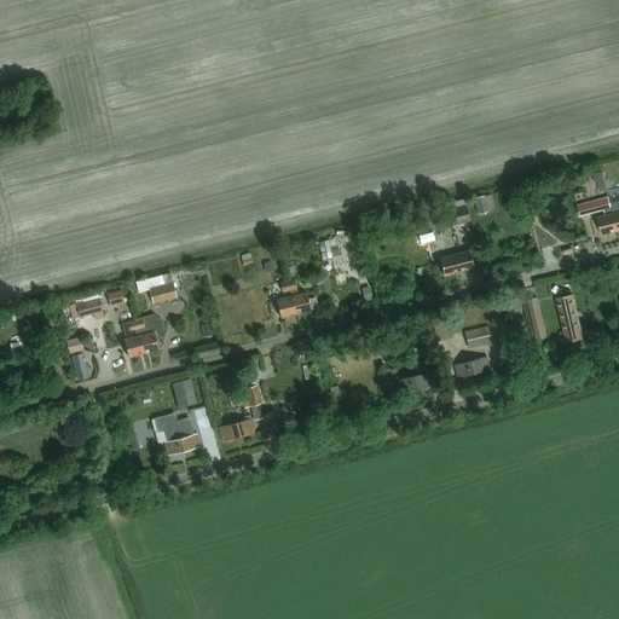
[(599,173),(601,190),(609,189),(607,172),(599,173)]
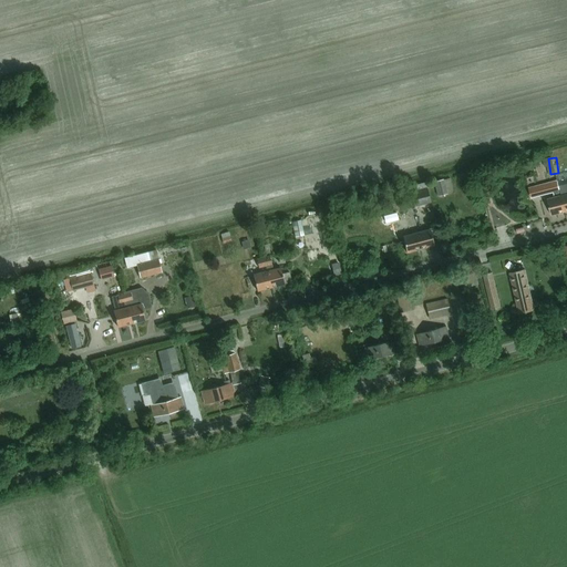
[(434,183),(437,197),(453,193),(450,179),(443,181),(434,183)]
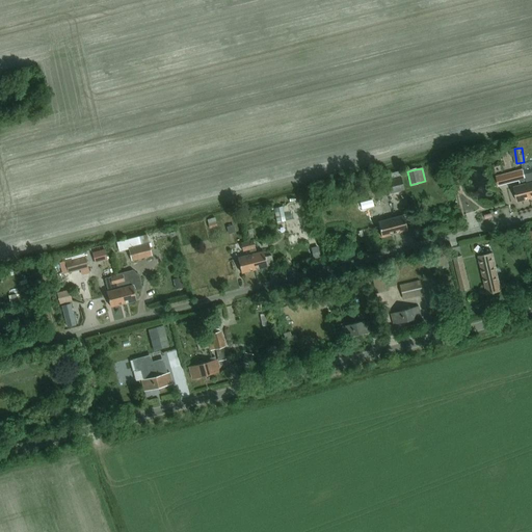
[(527,184),(524,171),(523,170),(497,178),(499,187),(520,182),(521,186),(527,184)]
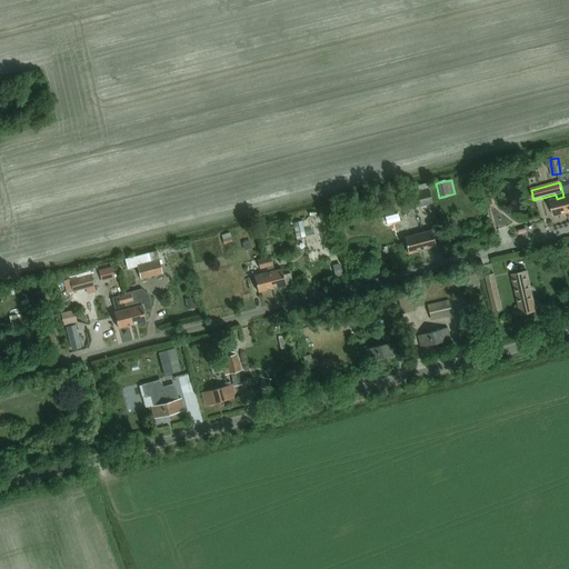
[(431,205),(428,190),(427,190),(426,185),(410,189),(416,209),(431,205)]
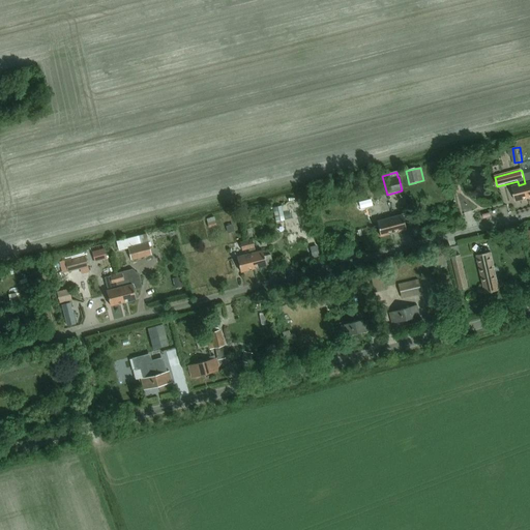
[(516,202),(528,199),(525,183),(519,185),(511,187),(516,202)]
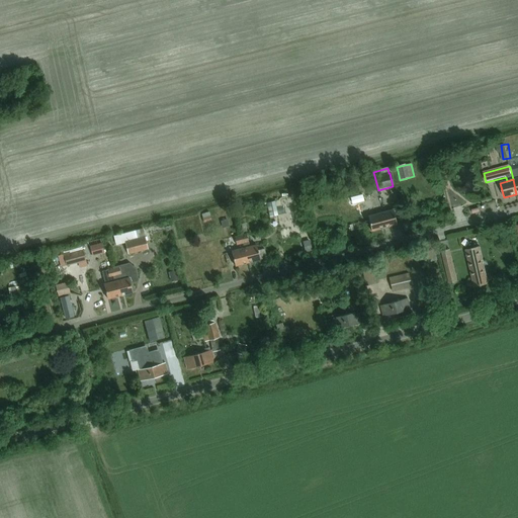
[(369,209),(366,193),(360,194),(363,210),(369,209)]
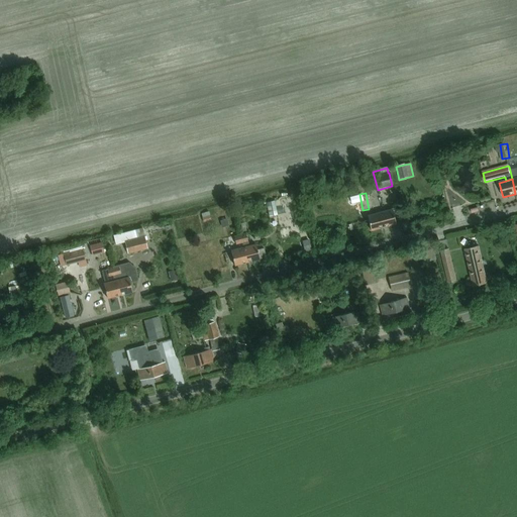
[(277,216),(274,201),(267,203),(270,217),(277,216)]
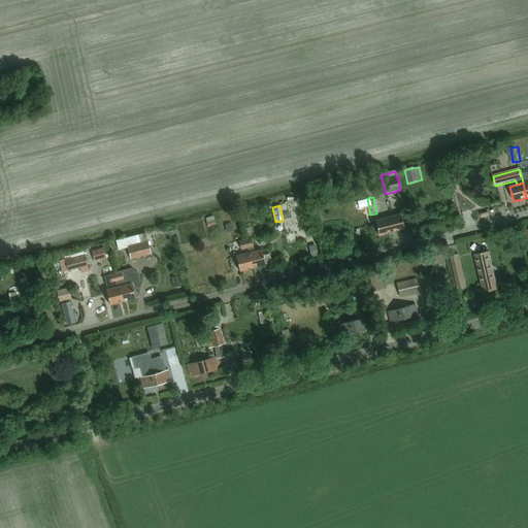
[(208,217),(210,226),(219,224),(217,215),(208,217)]
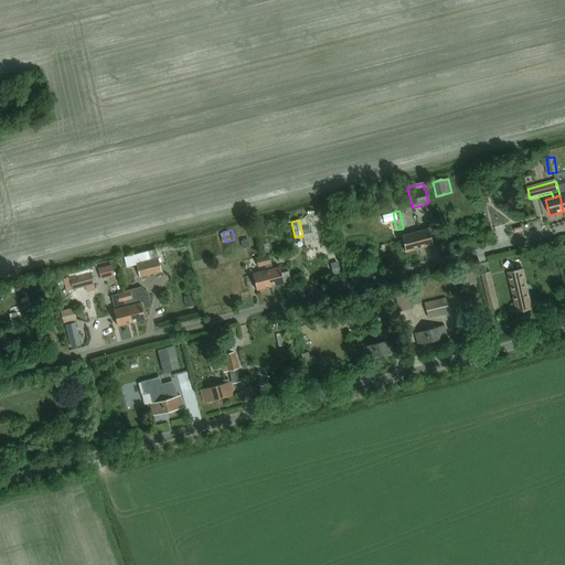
[(428,230),(414,233),(418,249),(433,245),(428,230)]
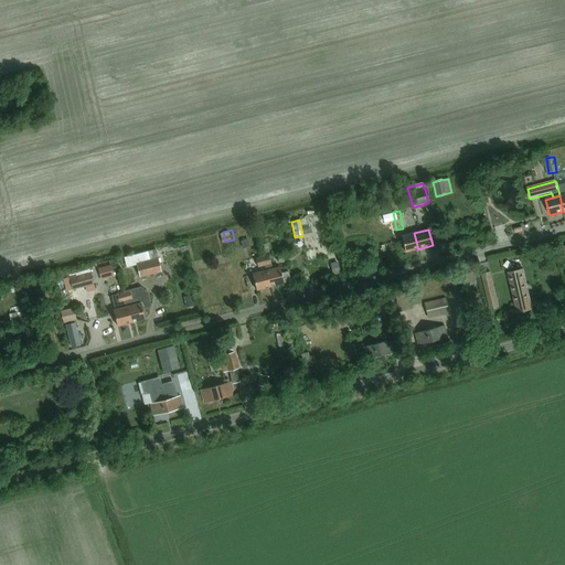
[(414,233),(401,237),(405,253),(418,249),(414,233)]
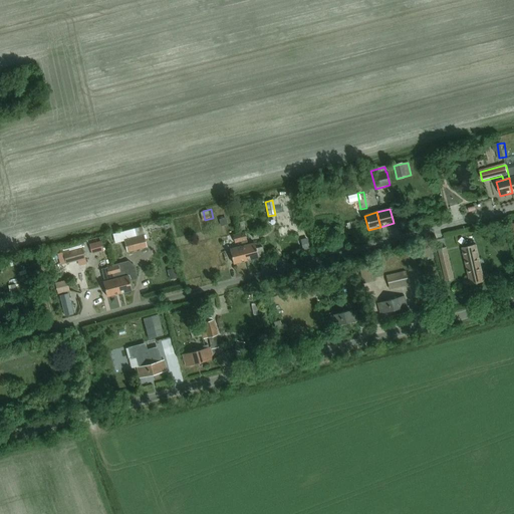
[(147,248),(142,227),(112,234),(115,243),(123,241),(127,253),(147,248)]
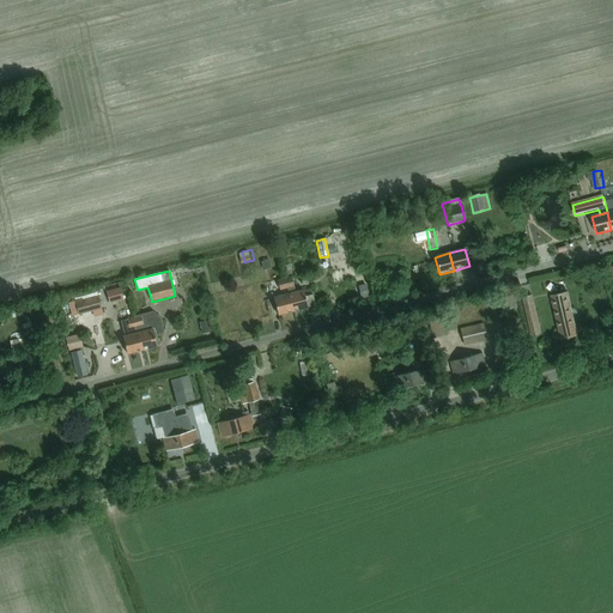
[(285,280),(277,281),(279,291),(287,289),(285,280)]
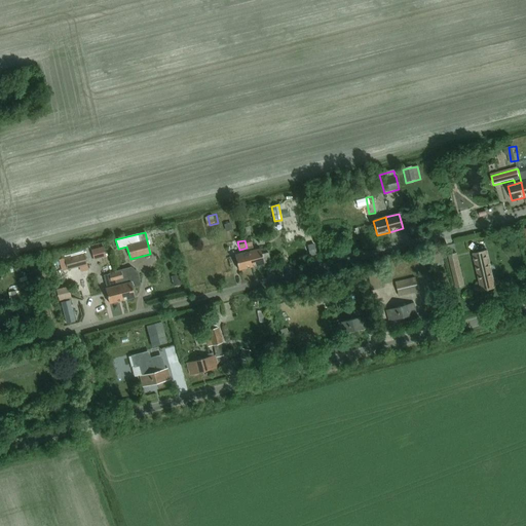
[(106,257),(104,247),(91,250),(94,260),(106,257)]
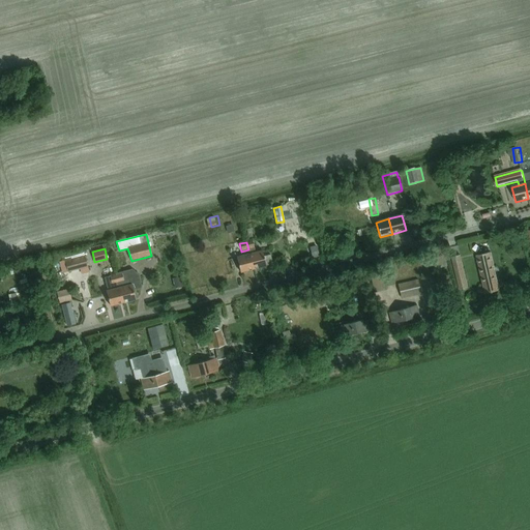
[(249,255),(254,269),(266,266),(262,252),(249,255)]
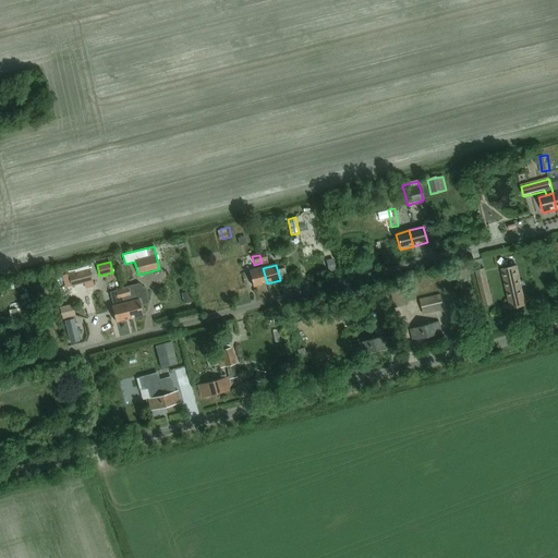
[(501,269),(511,310),(526,306),(517,265),(501,269)]
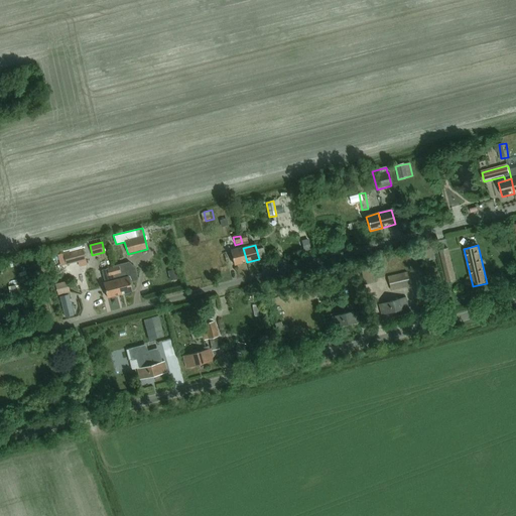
[(234,266),(247,262),(243,248),(230,251),(234,266)]
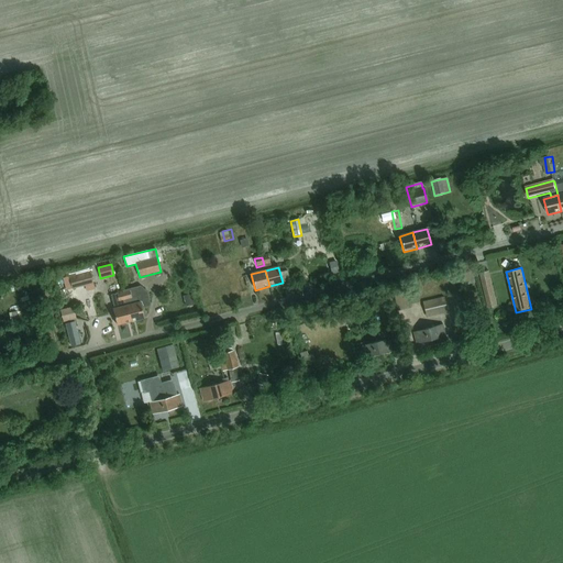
[(94,285),(90,272),(68,277),(72,289),(94,285)]
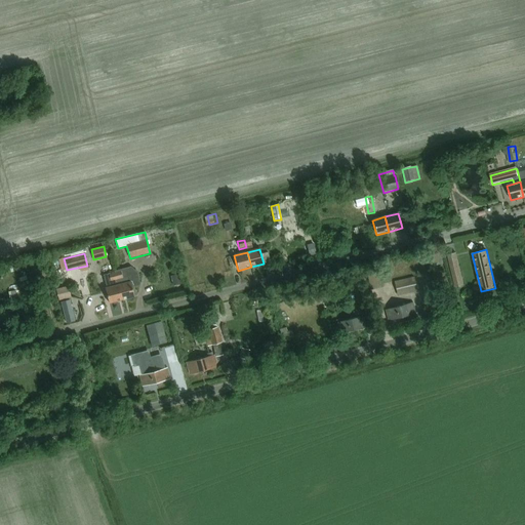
[(455,288),(463,285),(458,263),(450,265),(455,288)]
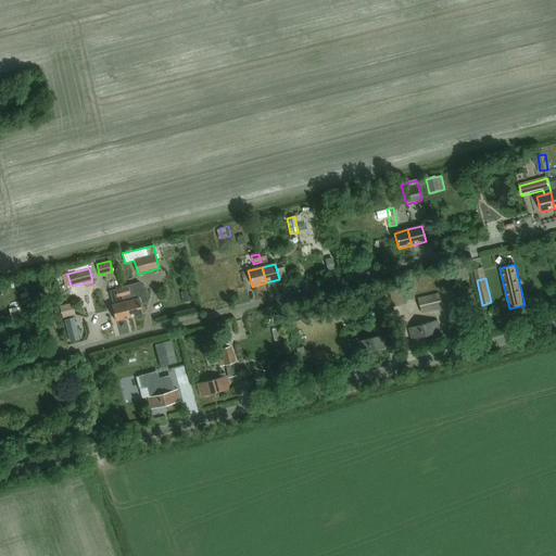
[(122,289),(129,318),(142,315),(140,304),(147,303),(148,301),(146,290),(139,283),(122,288),(122,289)]
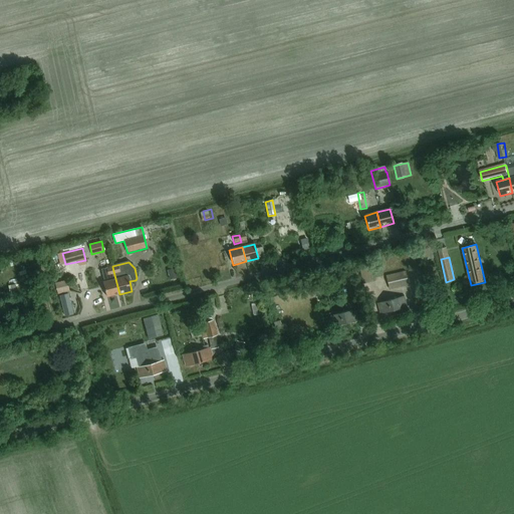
[(358,265),(362,284),(373,282),(369,262),(358,265)]
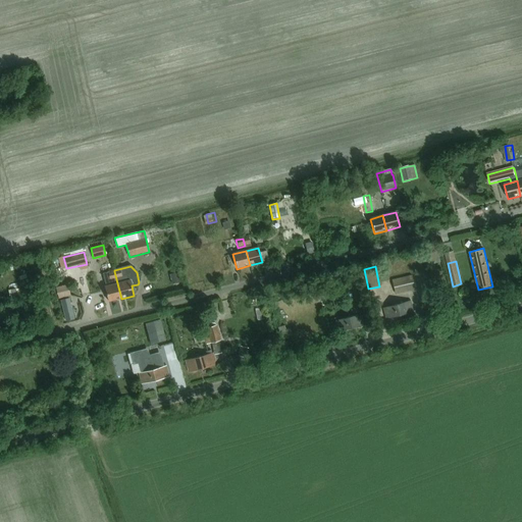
[(108,302),(121,299),(114,271),(103,274),(106,286),(104,288),(108,302)]
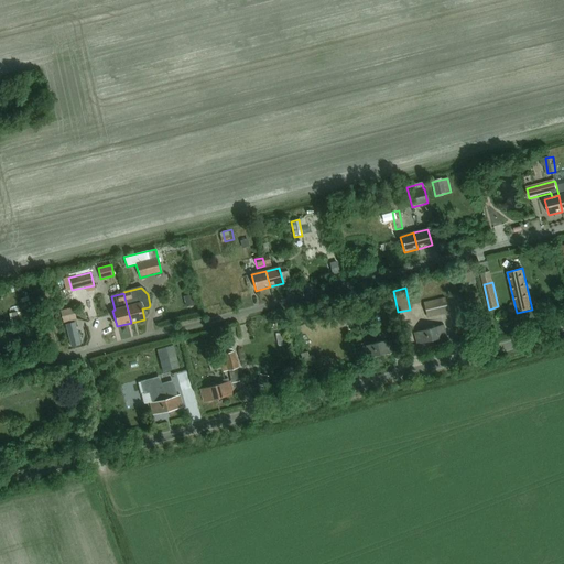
[(196,305),(194,294),(186,295),(188,306),(196,305)]
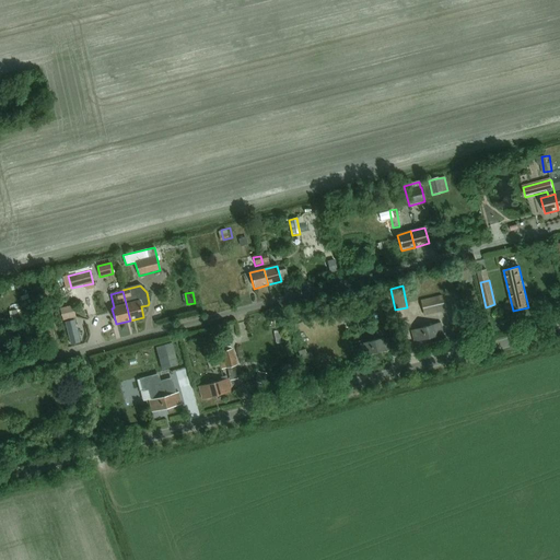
[(441,295),(420,301),(424,316),(445,311),(441,295)]
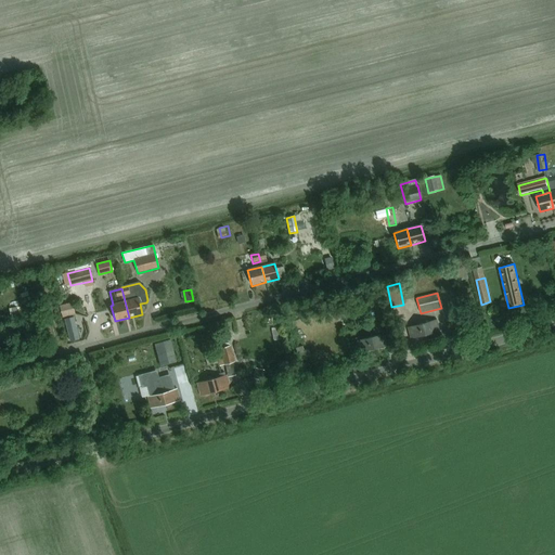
[(75,314),(72,302),(60,306),(62,318),(75,314)]
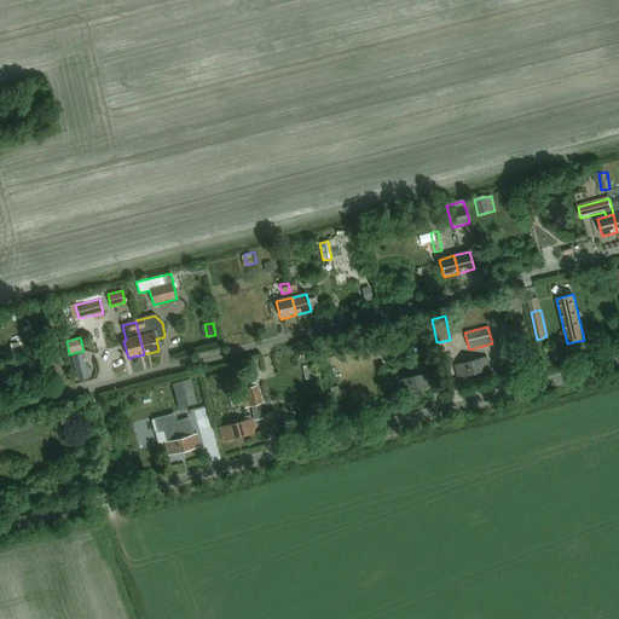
[(438,362),(433,345),(424,346),(429,363),(438,362)]
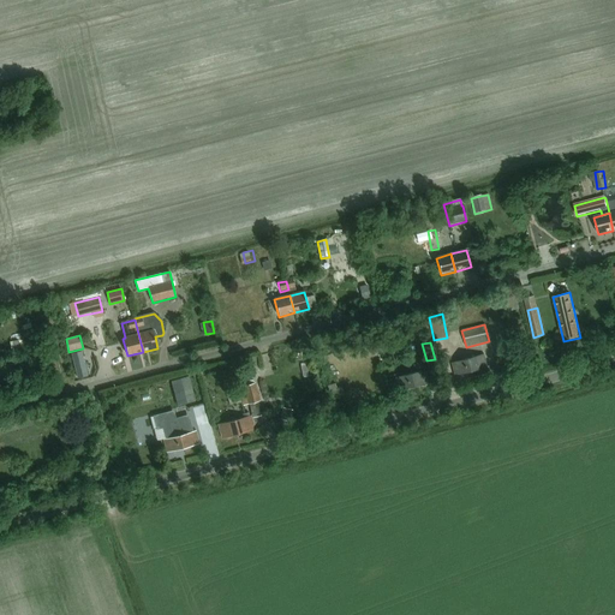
[(454,376),(487,368),(483,356),(452,364),(454,376)]
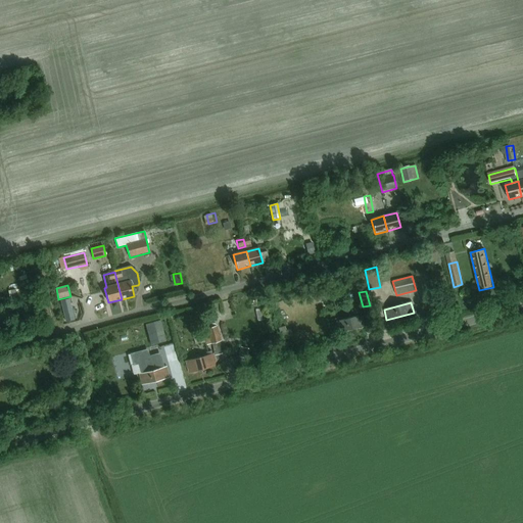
[(338,333),(366,326),(363,315),(335,322),(338,333)]
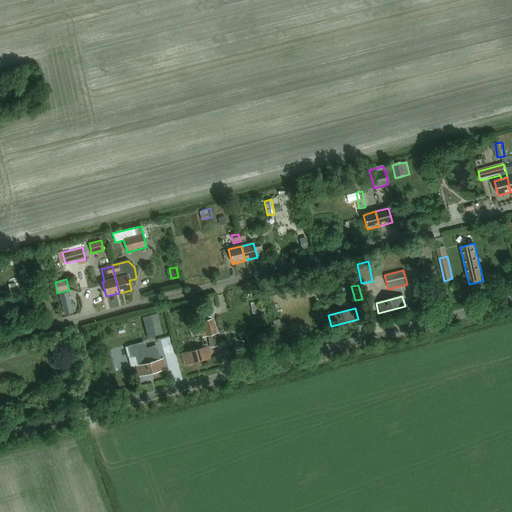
[(202,338),(214,334),(216,334),(212,319),(198,323),(202,338)]
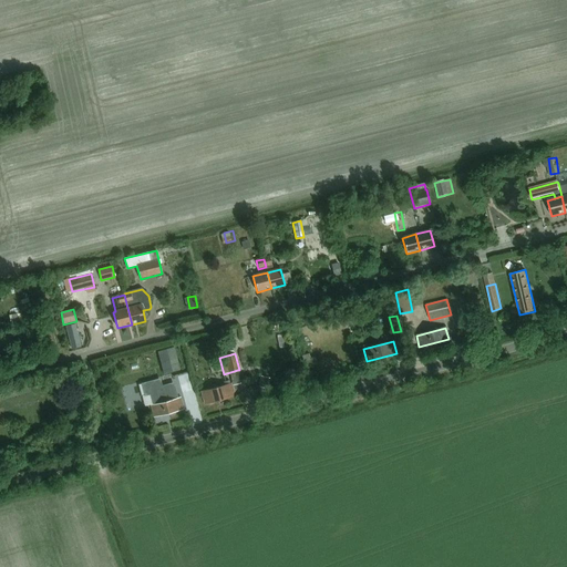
[(185,377),(173,379),(177,391),(188,389),(185,377)]
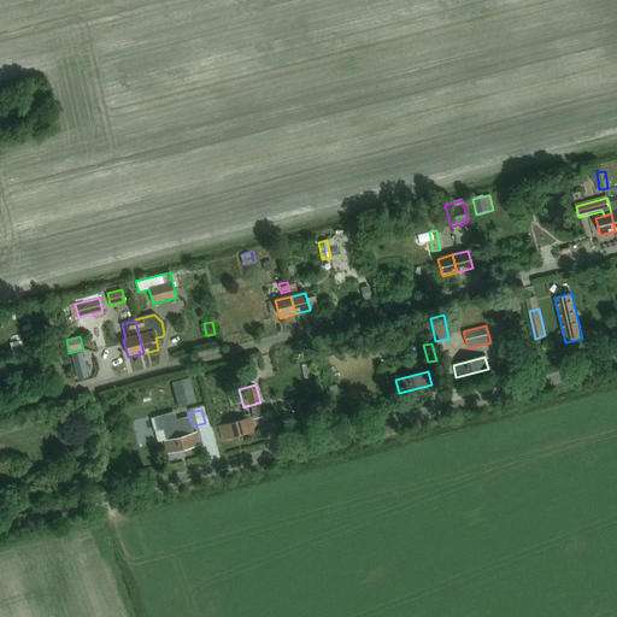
[(174,415),(157,419),(159,430),(169,427),(172,440),(164,442),(168,454),(200,446),(197,433),(192,434),(188,421),(176,424),(174,415)]
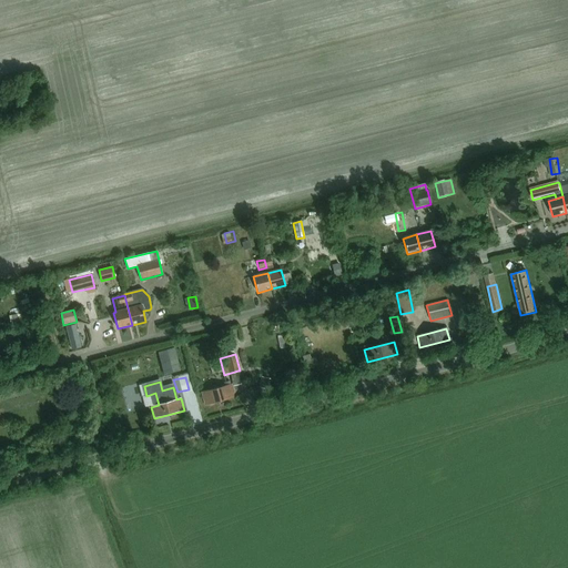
[(236,396),(233,386),(233,385),(201,394),(204,405),(236,396)]
